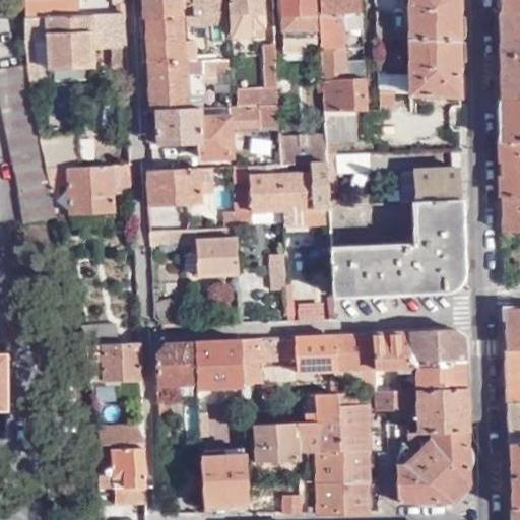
[(75,0),(22,0),(23,16),(76,15),(75,0)]
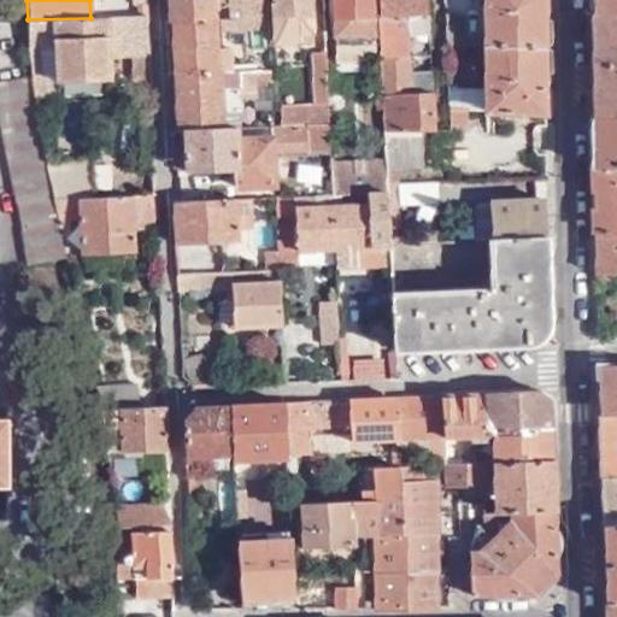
[(166,0),(168,19),(171,19),(213,18),(212,0),(166,0)]
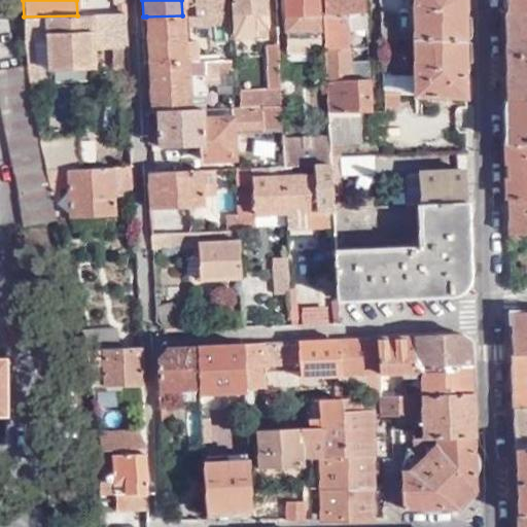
[(194,0),(195,15),(229,14),(227,0),(194,0)]
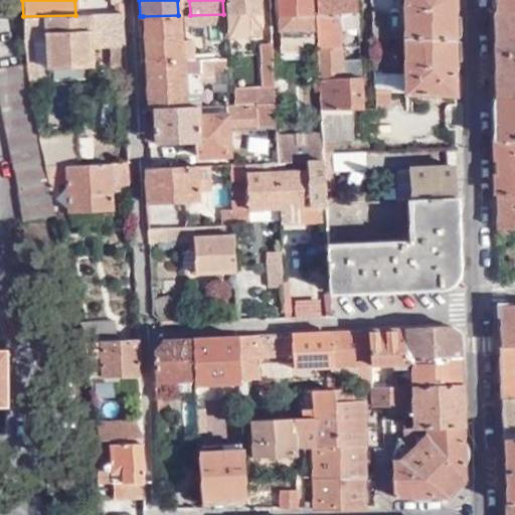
[(260,30),(259,0),(228,0),(231,37),(248,36),(248,29),(260,30)]
